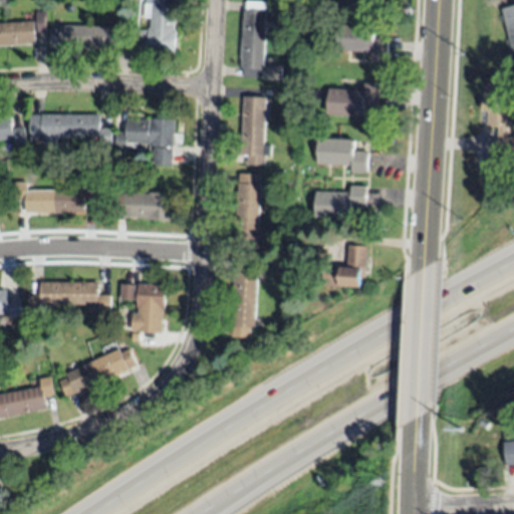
[(175,54),(147,52),(147,50),(139,50),(140,31),(149,31),(149,29),(151,29),(151,18),(144,18),(145,4),(146,4),(146,0),(164,0),(164,5),(176,6),(175,30),(177,30),(175,54)]
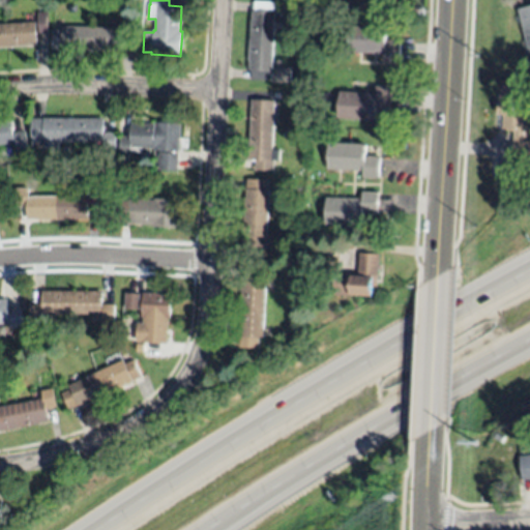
[(251,80),(252,70),(248,70),(249,61),(247,61),(249,21),(252,21),(252,11),(254,11),(254,1),(274,2),(273,11),(275,11),(271,72),(270,72),(270,81),(251,80)]
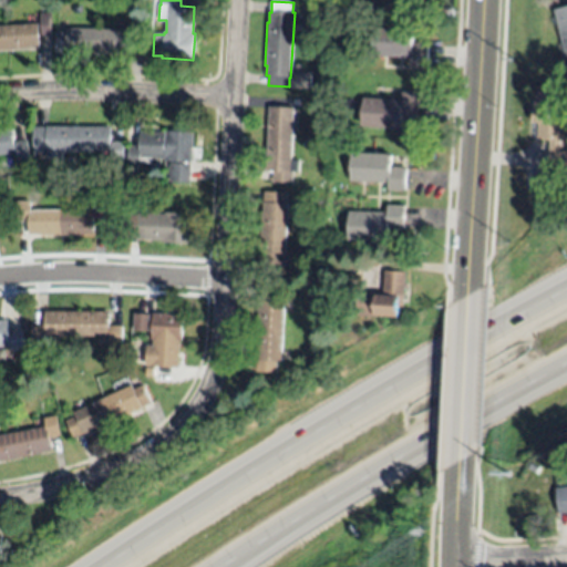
[(553,7),(566,3),(566,53),(564,54),(553,7)]
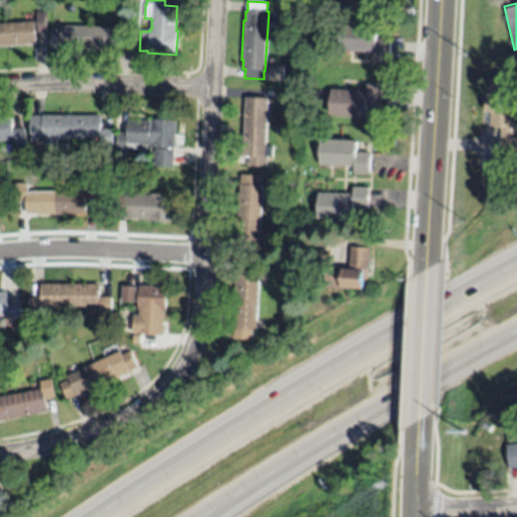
[(46,32),(37,32),(36,16),(45,15),(46,32)]
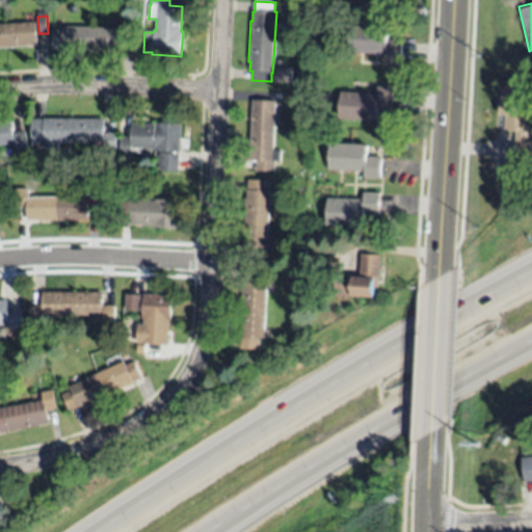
[(37,46),(0,47),(0,24),(35,22),(37,46)]
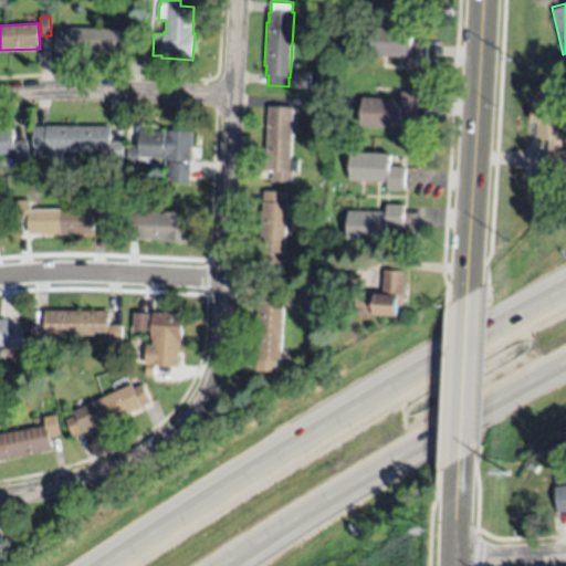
[(145,27),(145,50),(128,50),(128,53),(71,53),(71,49),(59,49),(59,31),(69,31),(69,27),(145,27)]
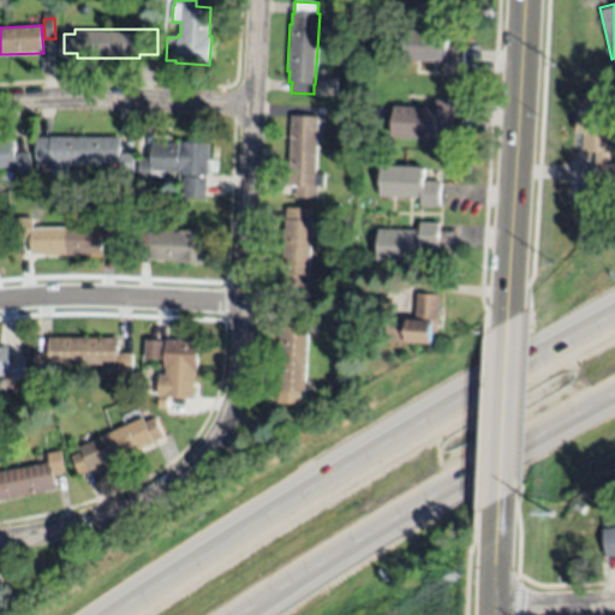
[(406,30),(449,33),(449,46),(466,47),(464,72),(445,71),(446,63),(404,61),(406,30)]
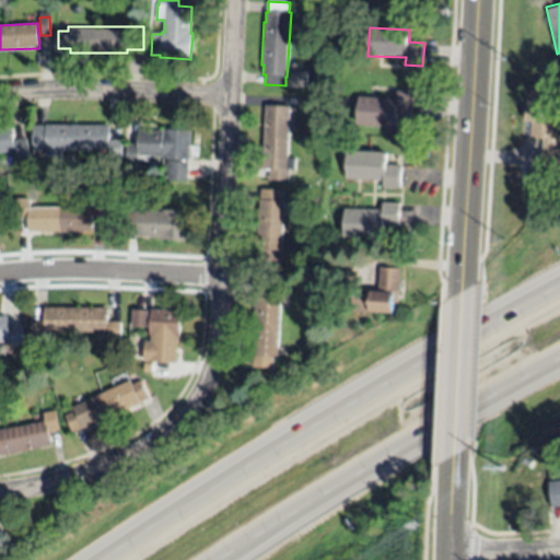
[(306,88),(289,86),(289,71),(307,72),(306,88)]
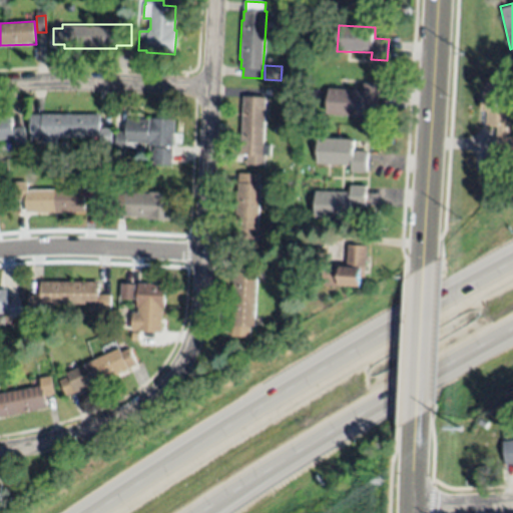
[(506,110),(505,136),(512,136),(512,155),(497,155),(498,138),(496,138),(497,127),(486,126),(487,110),(482,110),(483,81),(506,82),(505,93),(497,92),(497,110),(506,110)]
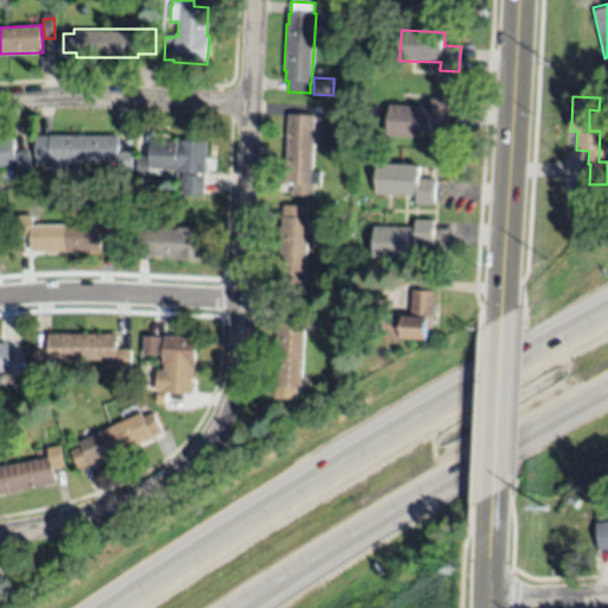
[(388,135),(390,105),(431,107),(431,99),(450,100),(449,126),(432,125),(431,138),(388,135)]
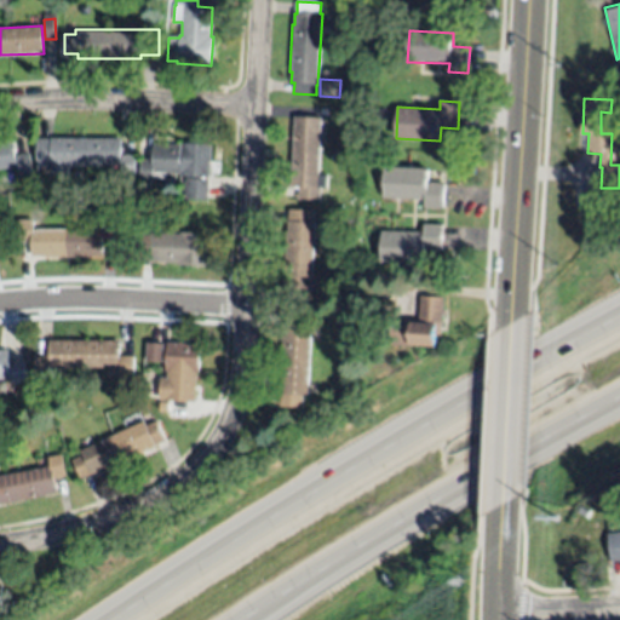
[(291,187),(293,116),(321,119),(319,176),(327,176),(326,188),(320,188),(319,200),(298,199),(298,188),(291,187)]
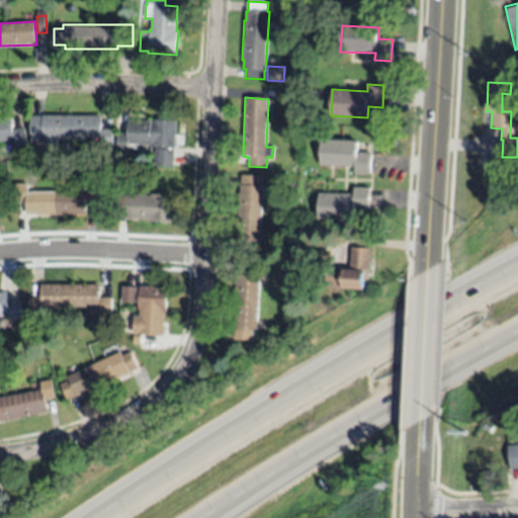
[(101,115),(101,130),(113,131),(113,147),(101,147),(101,140),(99,140),(99,145),(91,145),(91,139),(44,139),(44,140),(31,140),(30,116),(101,115)]
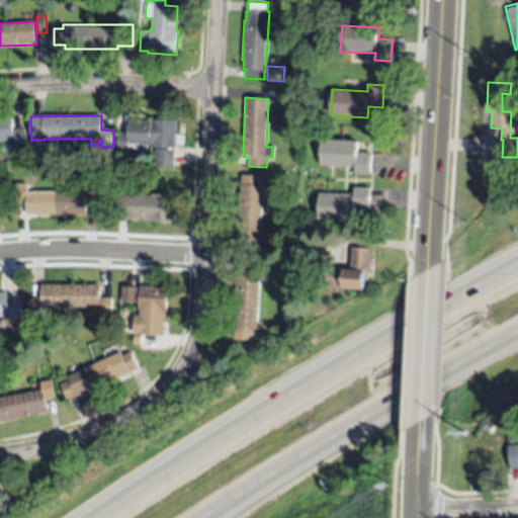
[(0,141),(0,117),(2,117),(2,119),(11,117),(13,131),(24,130),(26,147),(15,148),(14,140),(0,141)]
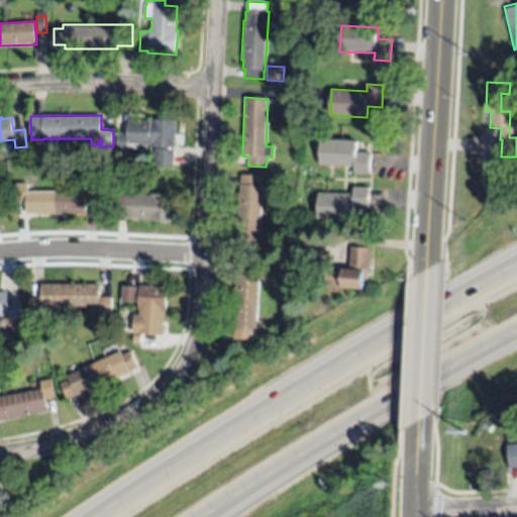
[(176,120),(175,147),(173,147),(173,157),(152,156),(152,147),(150,147),(150,145),(128,143),(128,151),(116,150),(117,133),(127,133),(128,120),(152,122),(152,119),(176,120)]
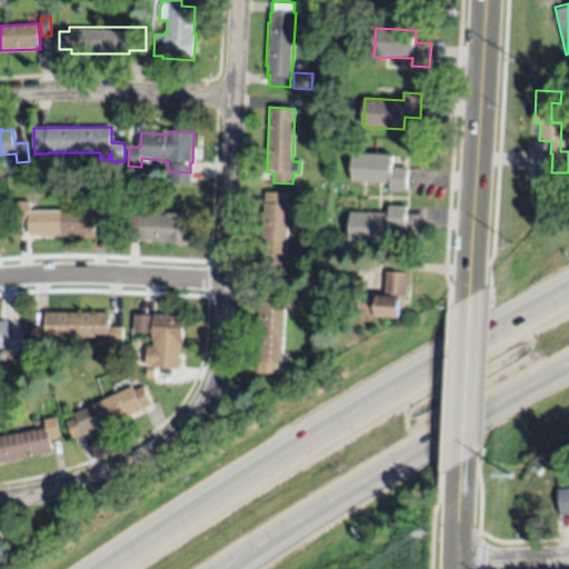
[(352,181),(352,163),(358,163),(358,153),(395,155),(393,167),(408,168),(407,191),(390,191),(390,183),(352,181)]
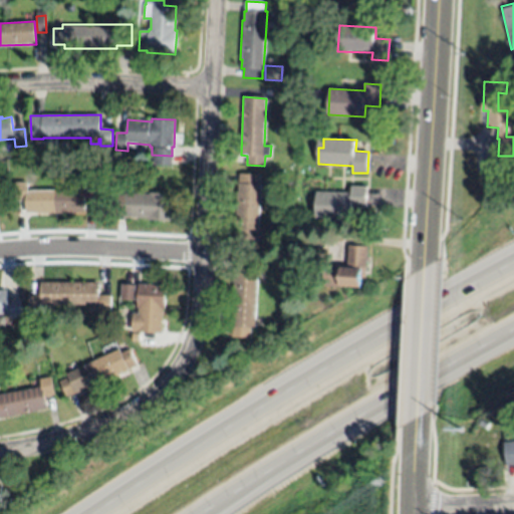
[(486,157),(497,157),(497,176),(486,176),(486,157)]
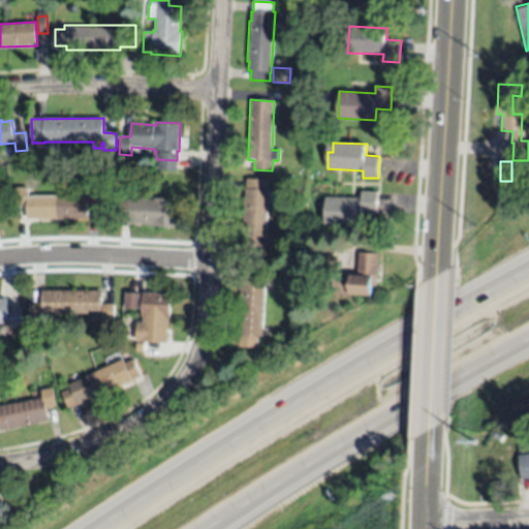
[(265,249),(242,248),(242,239),(241,239),(243,197),(245,198),(246,179),(266,180),(266,190),(268,190),(265,249)]
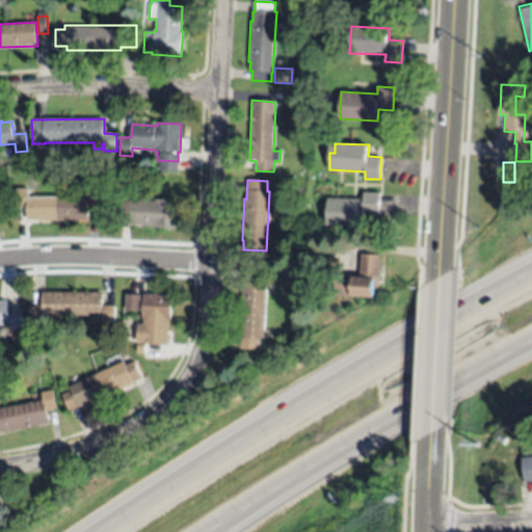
[(87,196),(87,189),(100,189),(100,207),(87,206),(88,219),(79,219),(79,220),(37,221),(37,220),(27,220),(27,208),(17,208),(17,189),(29,190),(29,197),(87,196)]
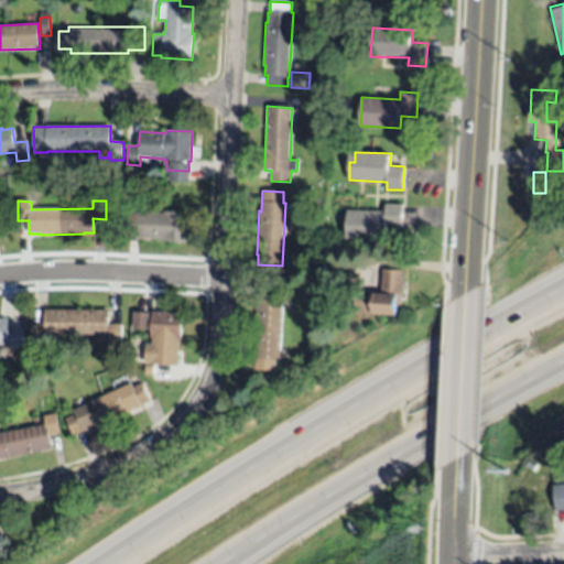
[(347,239),(348,210),(386,212),(386,204),(403,205),(403,228),(388,227),(388,239),(347,239)]
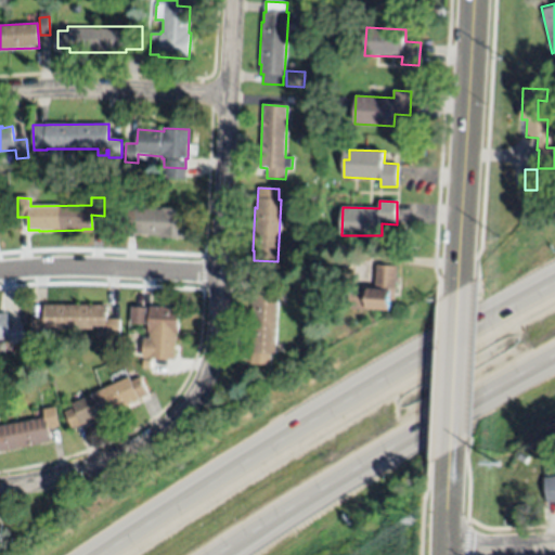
[(185,239),(160,237),(160,235),(134,234),(134,232),(125,232),(126,209),(136,209),(136,208),(162,209),(162,207),(188,209),(185,239)]
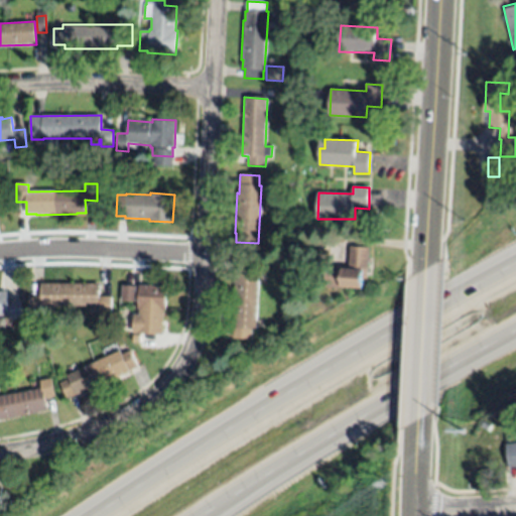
[(369,248),(367,278),(363,278),(362,289),(325,286),(326,267),(349,268),(350,246),(369,248)]
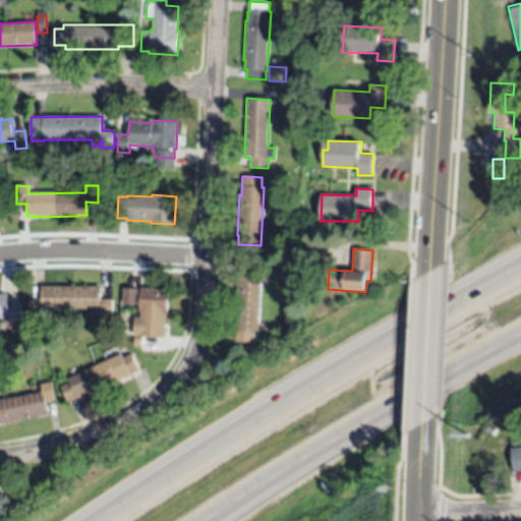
[(258,332),(253,332),(253,342),(235,341),(236,323),(235,322),(236,282),(238,282),(239,263),(256,264),(256,274),(261,275),(258,332)]
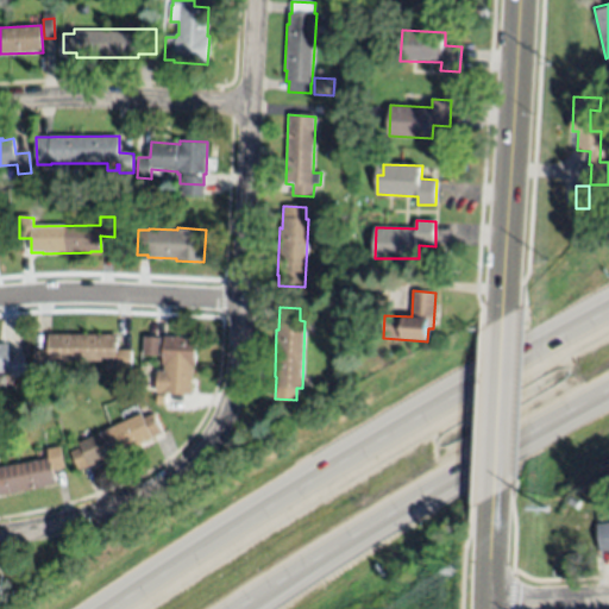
[(49,336),(118,334),(118,350),(132,350),(132,371),(118,371),(118,362),(49,362),(48,371),(35,371),(35,349),(49,350),(49,336)]
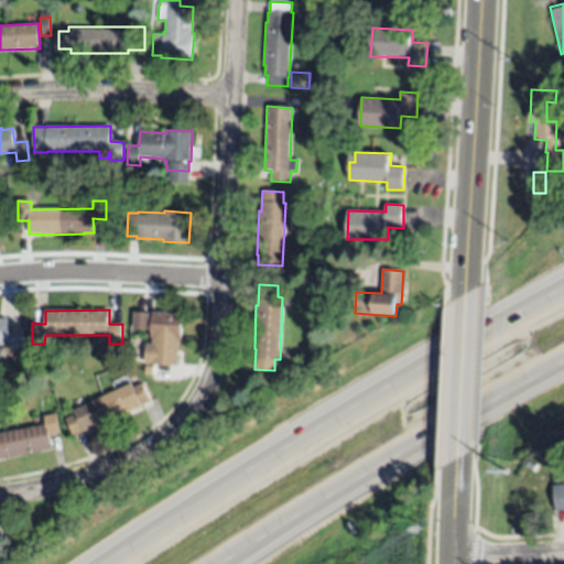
[(182,314),(181,339),(179,339),(177,366),(175,366),(174,376),(153,373),(154,365),(151,365),(152,337),(151,337),(151,336),(141,335),(142,313),(152,314),(153,312),(182,314)]
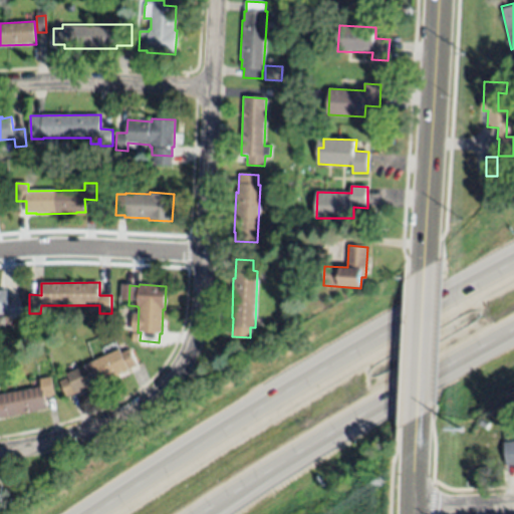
[(10,312),(0,313),(0,291),(6,291),(7,301),(20,299),(22,317),(10,318),(10,312)]
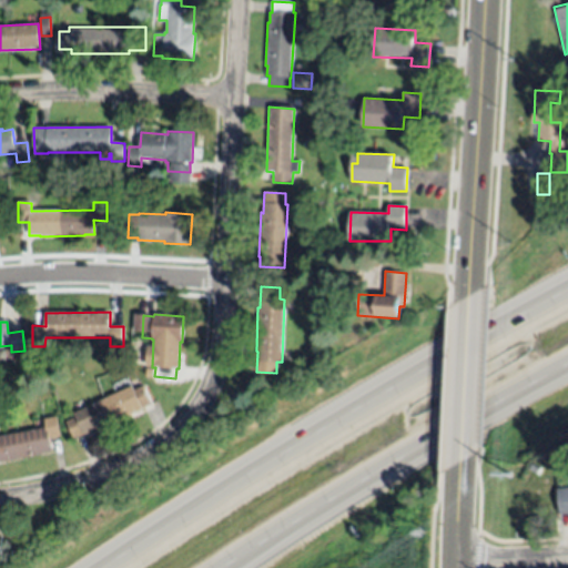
[(73,413),(132,386),(133,391),(143,386),(151,404),(73,439),(66,422),(75,417),(73,413)]
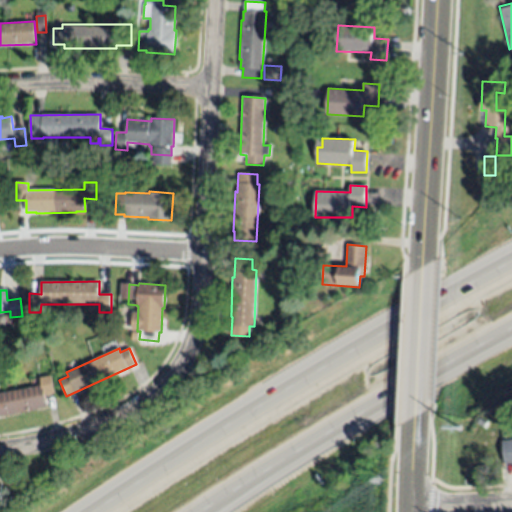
[(0,393),(41,385),(40,378),(50,376),(54,393),(45,395),(47,407),(37,409),(38,410),(0,417),(0,393)]
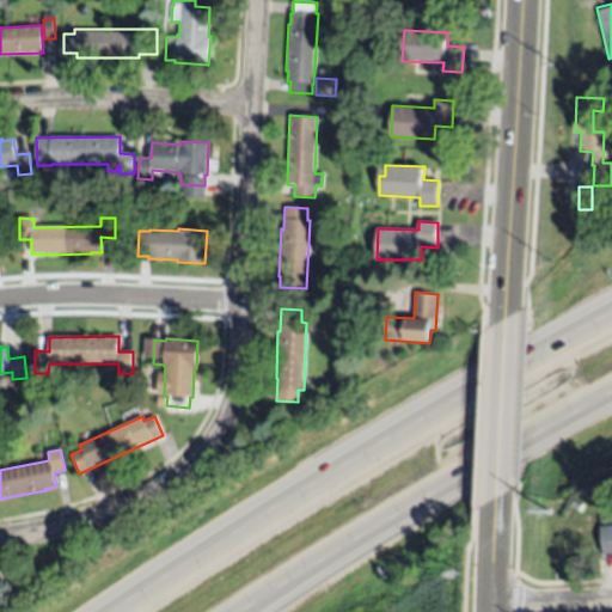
[(600,528),(611,526),(611,552),(604,554),(600,528)]
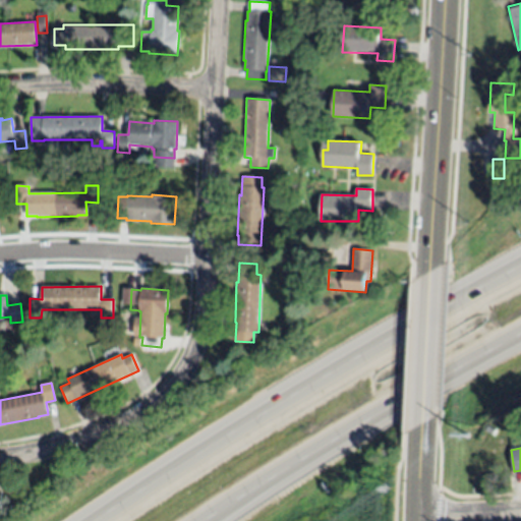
All buildings are outlined.
